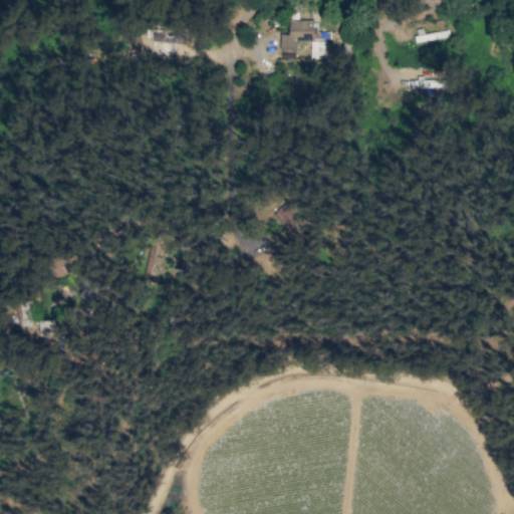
[(313,20),(289,20),(289,34),(280,34),(280,57),(296,57),(296,40),(313,40),(313,20)]
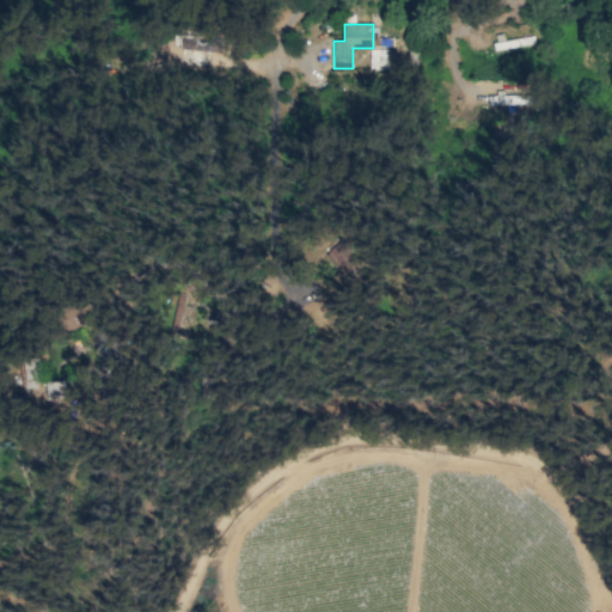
[(387,69),(387,49),(368,49),(369,69),(387,69)]
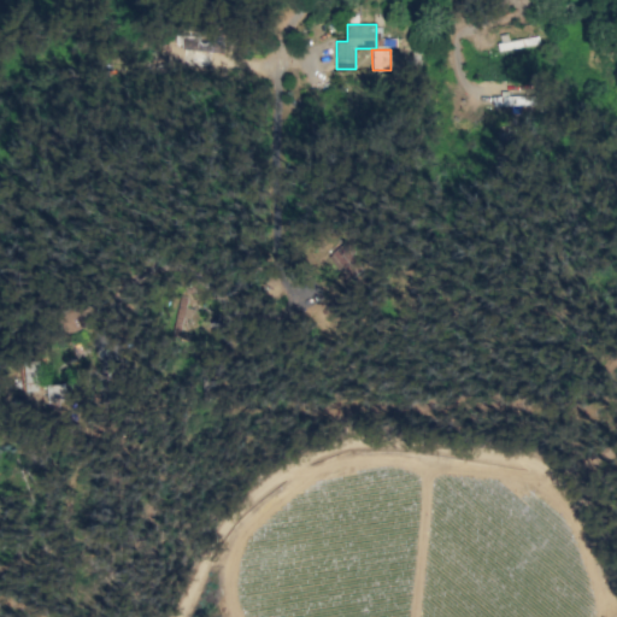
[(536,95),(493,97),(493,106),(536,104),(536,95)]
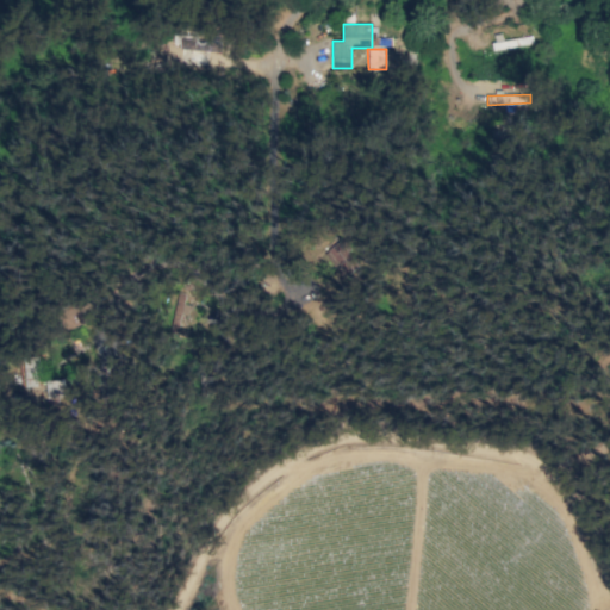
[(363,266),(347,238),(328,250),(344,278),(363,266)]
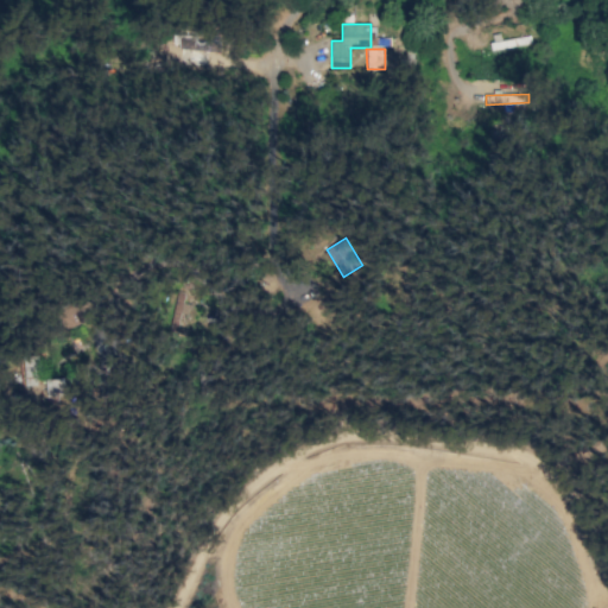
[(67,396),(65,378),(48,379),(49,397),(67,396)]
